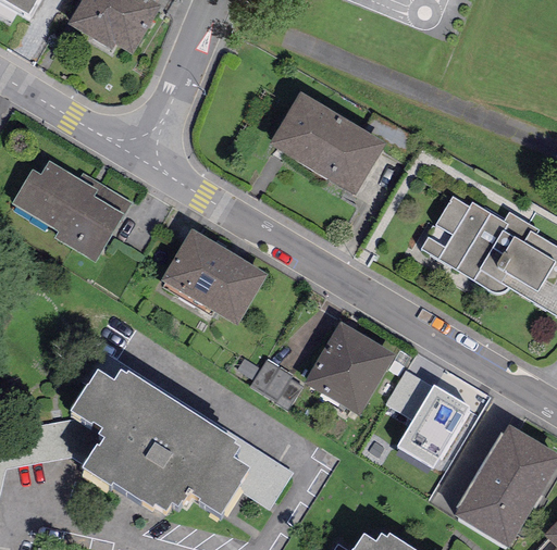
[(3,0),(27,14),(36,0),(3,0)]
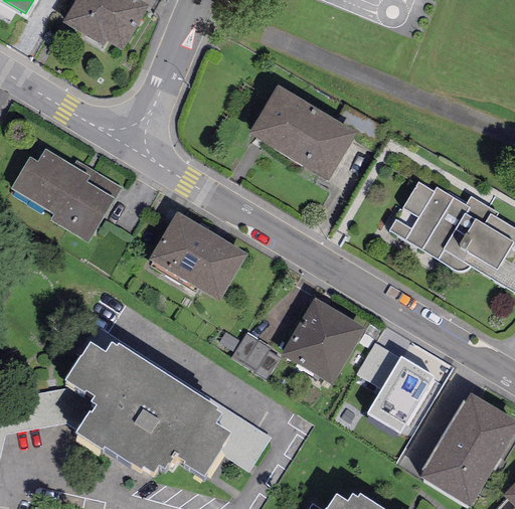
[(149,5),(140,0),(74,0),(62,21),(103,45),(107,40),(122,49),(149,5)]
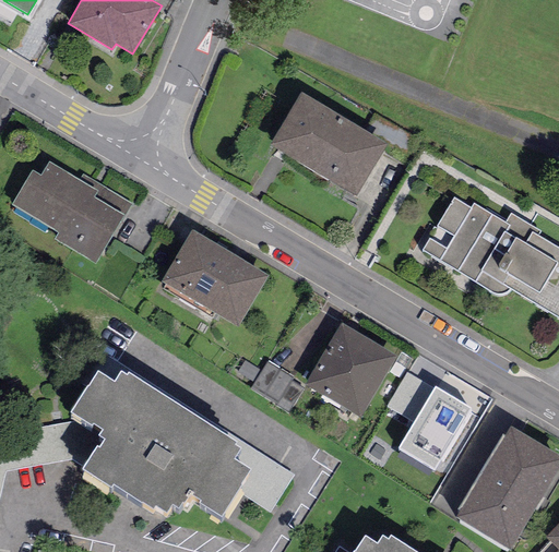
[(301,94),(270,145),(356,196),(388,145),(301,94)]
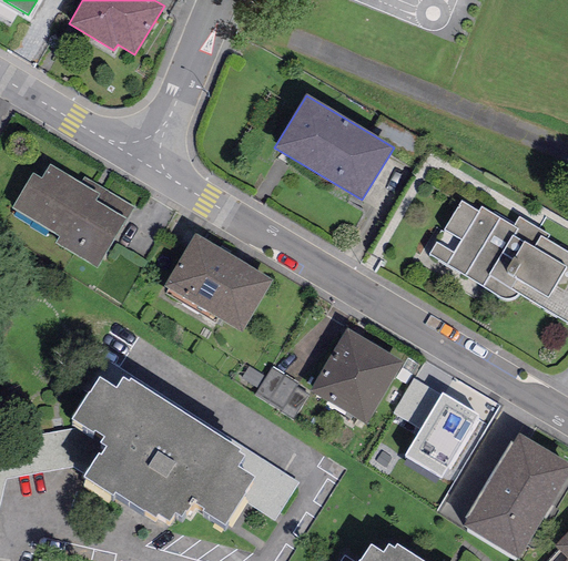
[(100,191),(50,162),(41,176),(32,171),(12,205),(60,234),(56,242),(97,266),(125,216),(95,199),(100,191)]
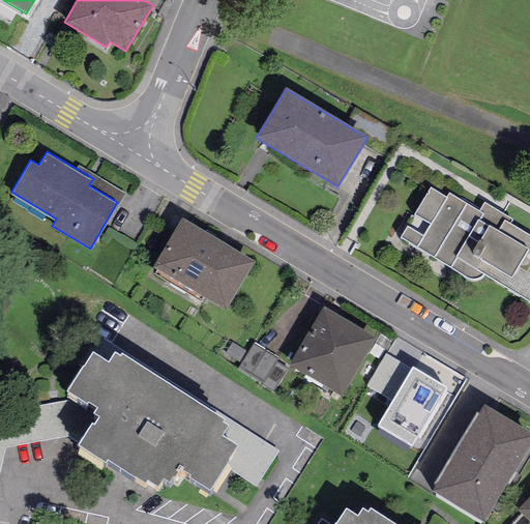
[(445,195),(430,185),(400,235),(466,274),(471,274),(475,274),(479,272),(482,271),(529,300),(529,233),(509,220),(511,215),(484,199),(477,209),(449,190),(445,195)]
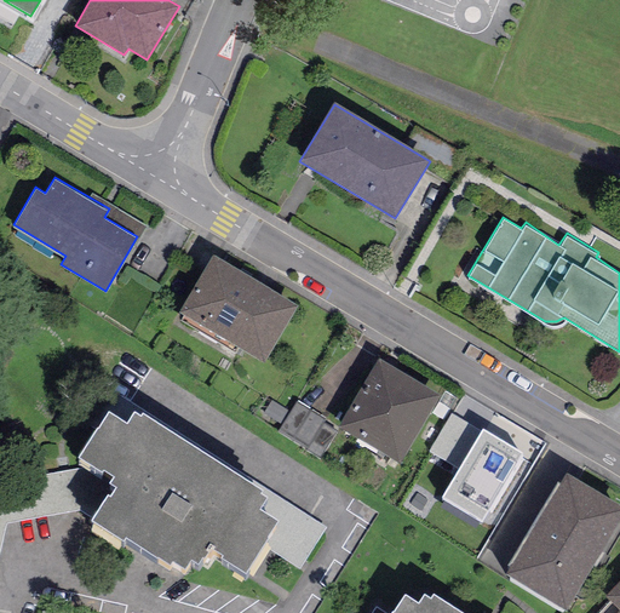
[(298,303),(214,253),(179,311),(264,361),(298,303)]
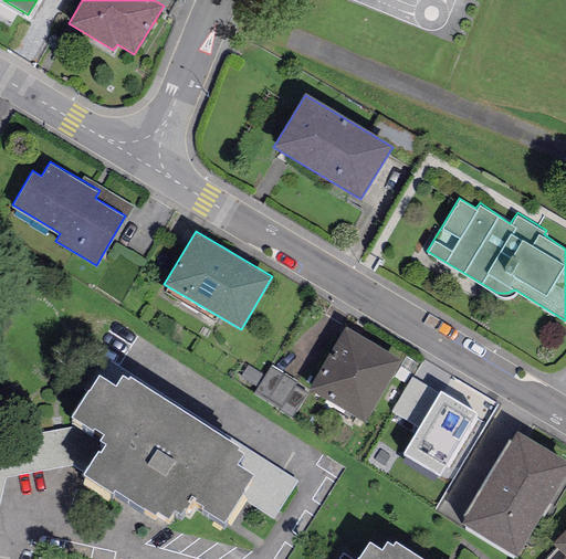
[(364,422),(401,359),(345,325),(307,388),(364,422)]
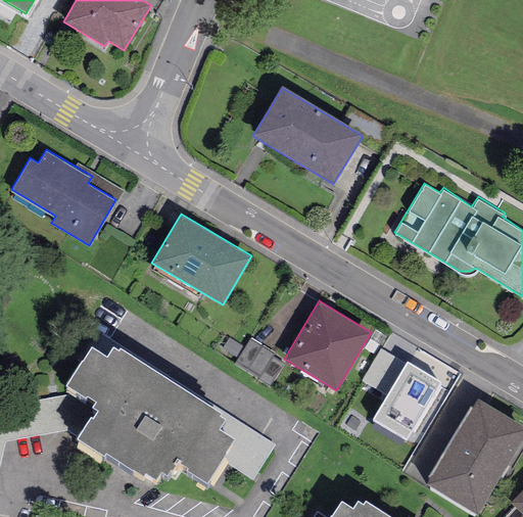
[(235,443),(226,458),(252,475),(274,441),(90,323),(72,350),(86,360),(91,351),(107,361),(112,353),(119,356),(120,354),(222,418),(220,421),(225,424),(219,433),(235,443)]
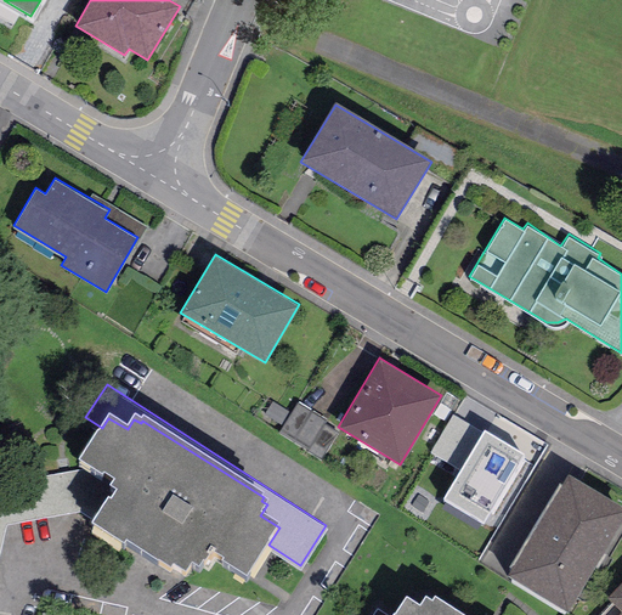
[(290,408),(271,396),(264,408),(283,421),(290,408)]
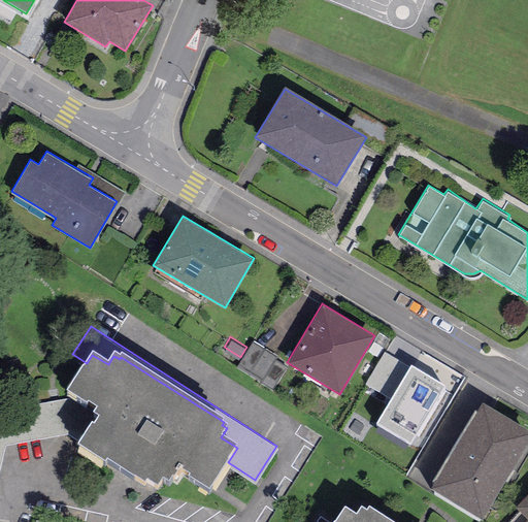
[(276,352),(252,337),(246,347),(240,357),(237,362),(261,377),(274,356),(276,352)]
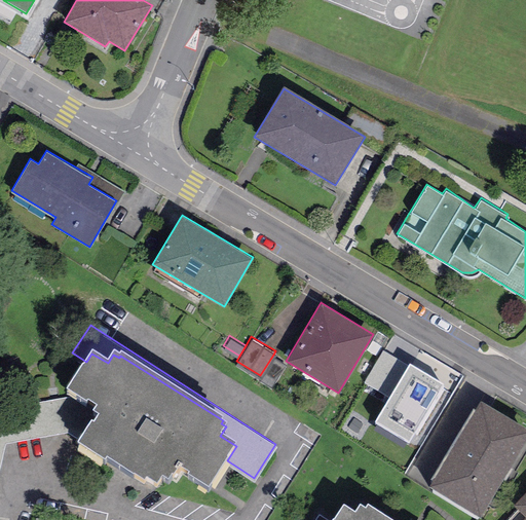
[(400,353),(373,397),(428,430),(455,385),(400,353)]
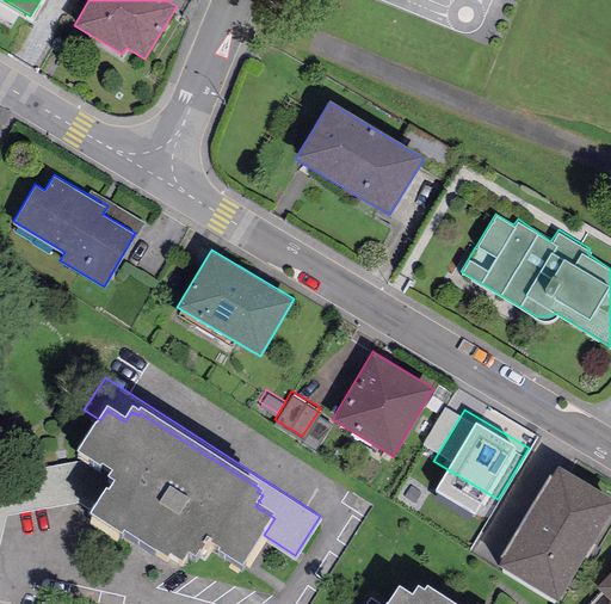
[(96,426),(76,456),(99,470),(100,468),(112,475),(107,482),(113,486),(109,495),(105,493),(96,510),(90,518),(122,538),(123,535),(167,562),(170,559),(183,567),(189,558),(195,561),(199,554),(202,555),(208,546),(218,553),(217,555),(241,569),(264,535),(275,518),(255,506),(263,495),(257,492),(259,488),(140,413),(139,415),(131,412),(125,421),(106,411),(100,420),(97,427),(96,426)]
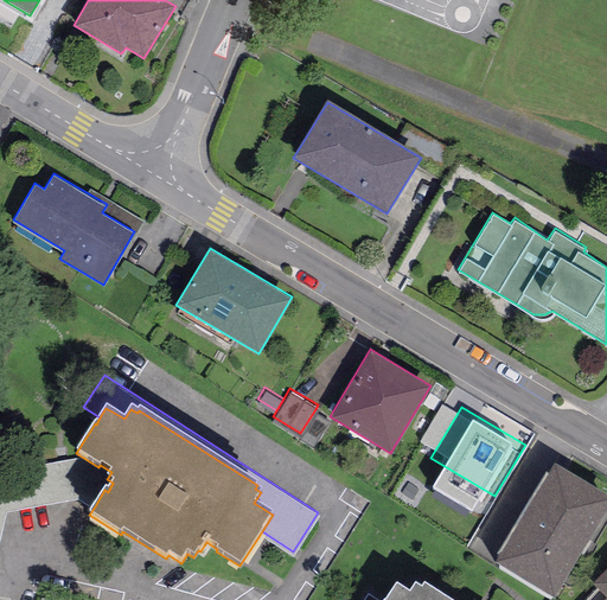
[(327,416),(315,409),(300,433),(300,435),(312,442),(327,416)]
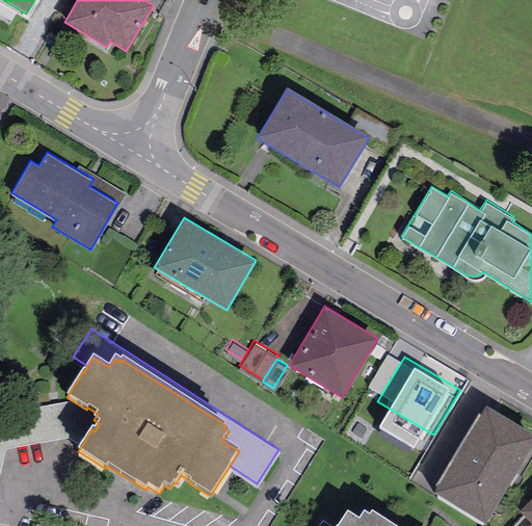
[(86,410),(67,397),(0,409),(0,467),(5,444),(68,434),(83,444),(91,429),(95,431),(99,423),(94,420),(98,414),(87,408),(86,410)]
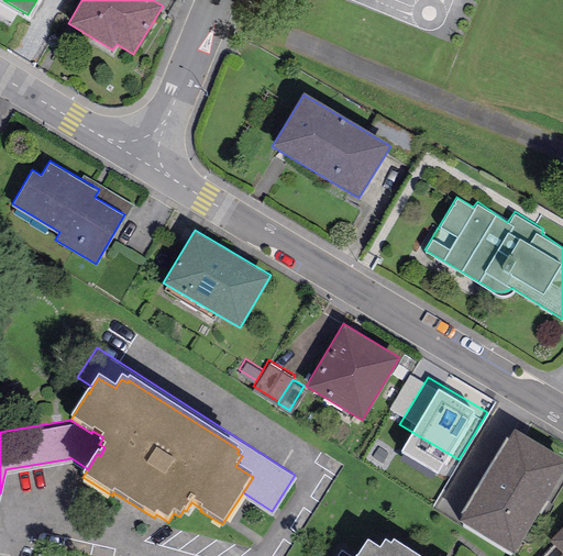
[(459,521),(514,554),(562,470),(562,458),(514,430),(459,521)]
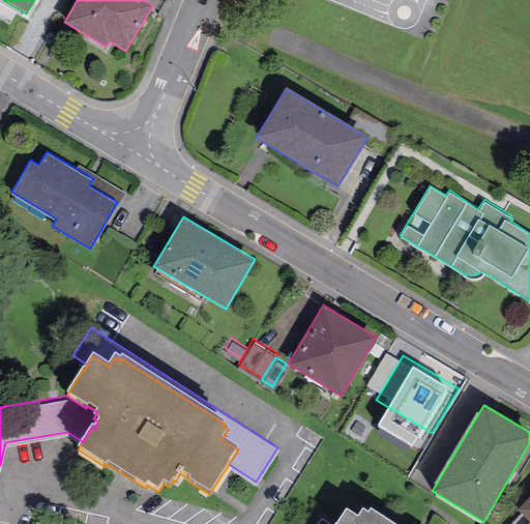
[(529,523),(529,495),(519,508),(521,511),(509,523),(529,523)]
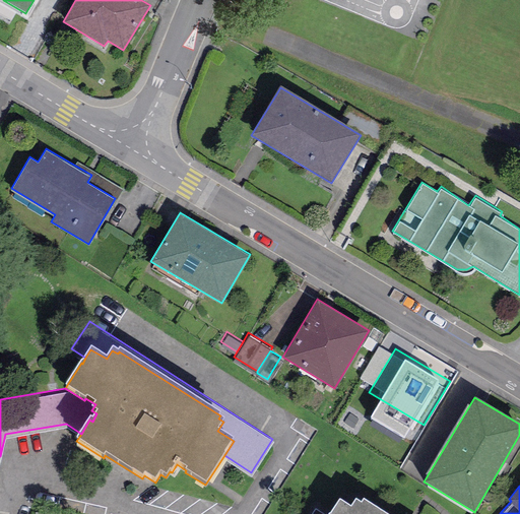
[(350,508),(339,501),(330,513),(329,513),(315,505),(308,513),(383,513),(363,501),(361,504),(355,501),(350,508)]
